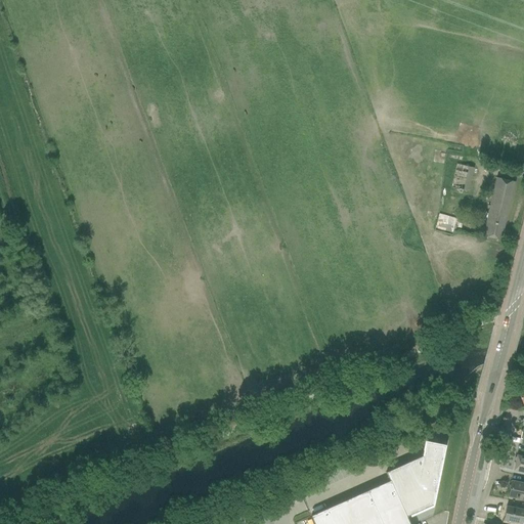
[(456,165),(454,173),(472,177),(474,169),(456,165)]
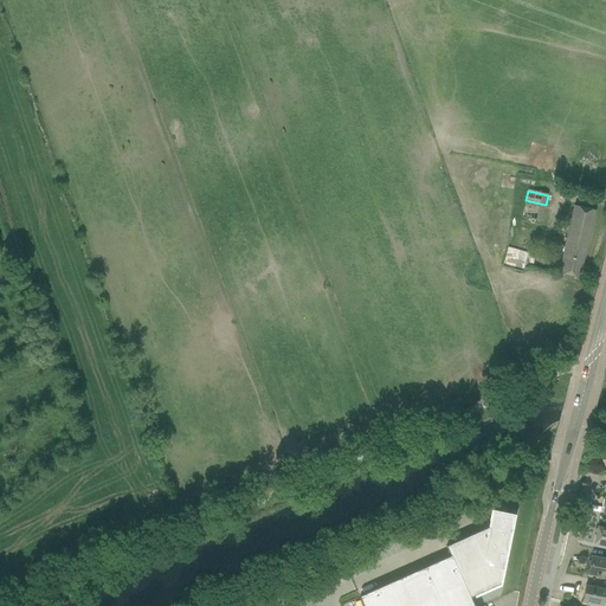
[(595,211),(581,207),(574,206),(559,274),(579,278),(595,211)]
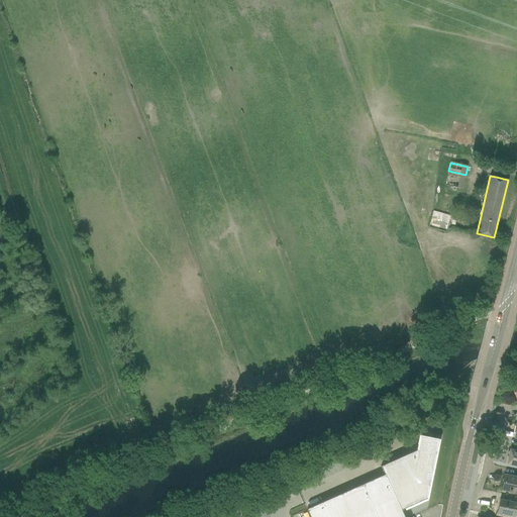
[(430,220),(428,228),(446,233),(448,224),(454,225),(456,214),(449,213),(448,215),(433,211),(430,220)]
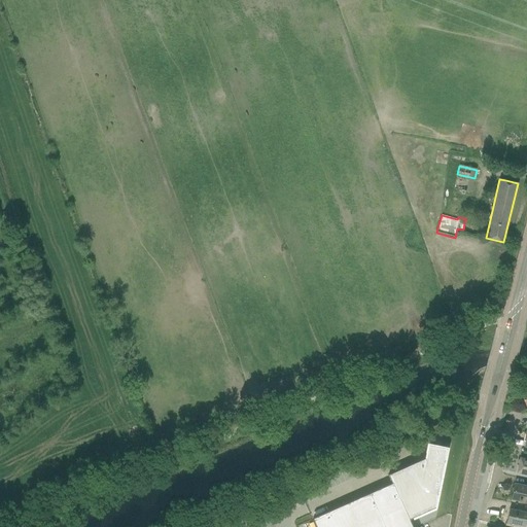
[(391,484),(313,519),(316,526),(412,526),(409,520),(412,518),(413,519),(434,510),(434,508),(447,449),(428,445),(425,458),(424,459),(388,476),(391,484)]
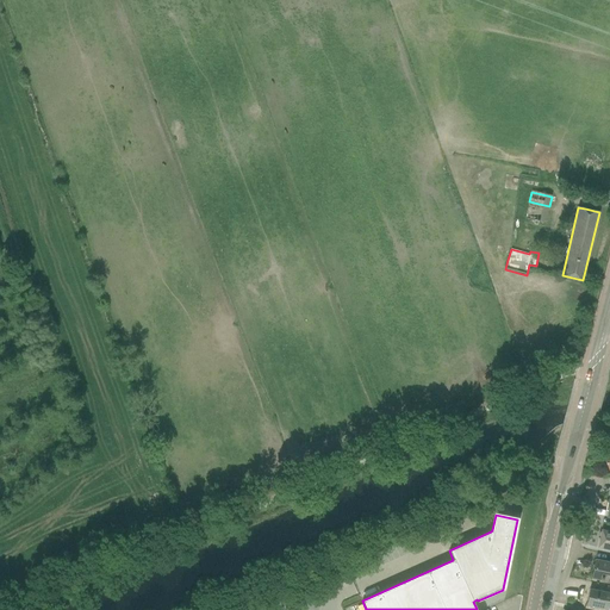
[(609,533),(602,530),(598,547),(609,549),(609,533)]
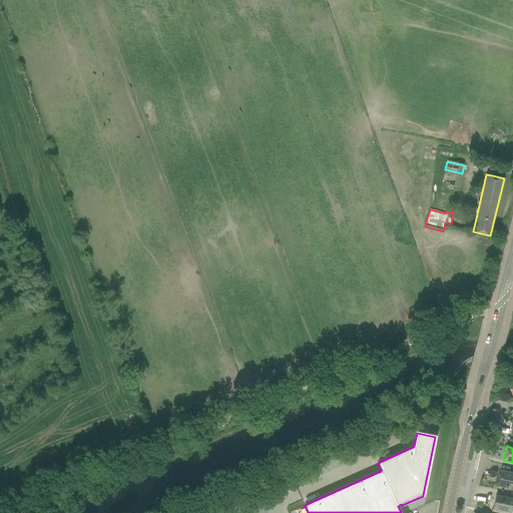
[(512,474),(500,471),(497,486),(512,489),(512,474)]
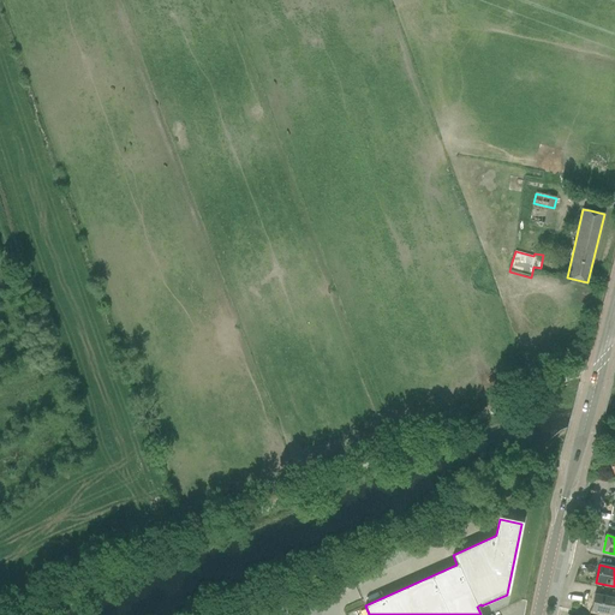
[(614,598),(595,593),(591,610),(613,614),(614,607),(614,598)]
